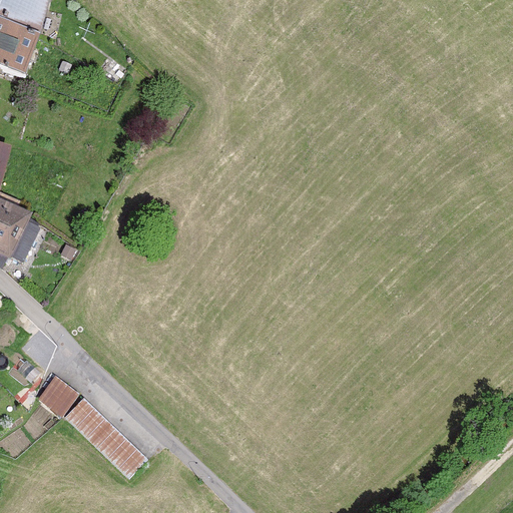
[(0,0),(0,19),(40,33),(50,0),(0,0)]
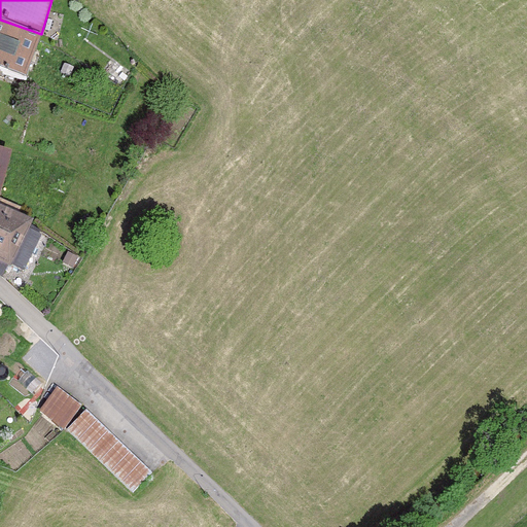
[(27,77),(41,34),(0,20),(0,64),(1,65),(27,77)]
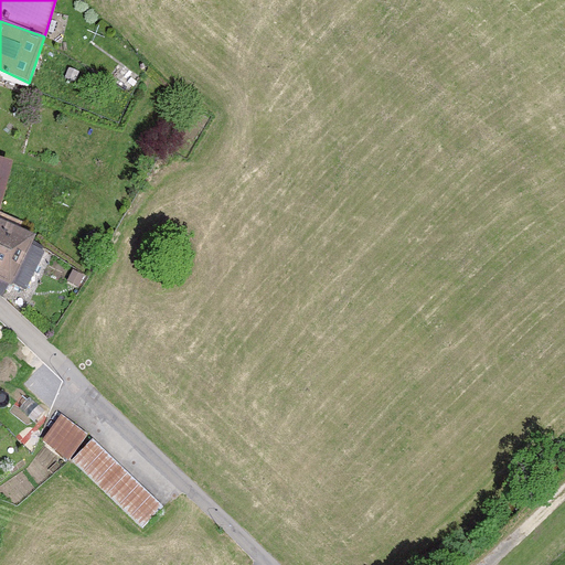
[(0,212),(13,160),(0,156),(0,212)]
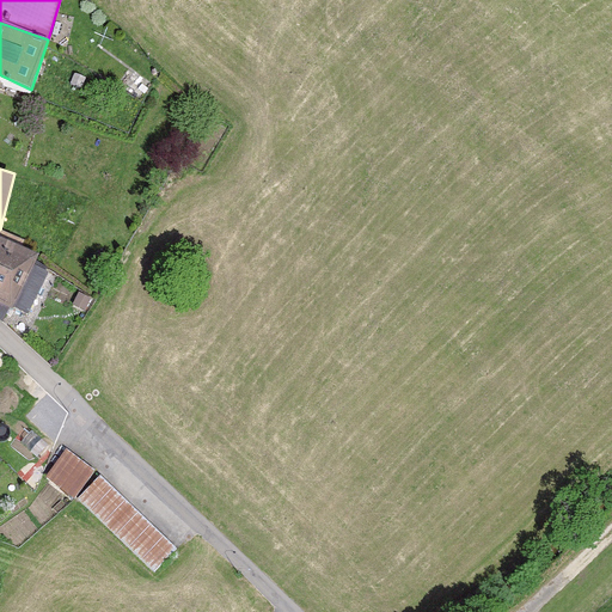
[(0,301),(14,310),(40,254),(0,236),(0,301)]
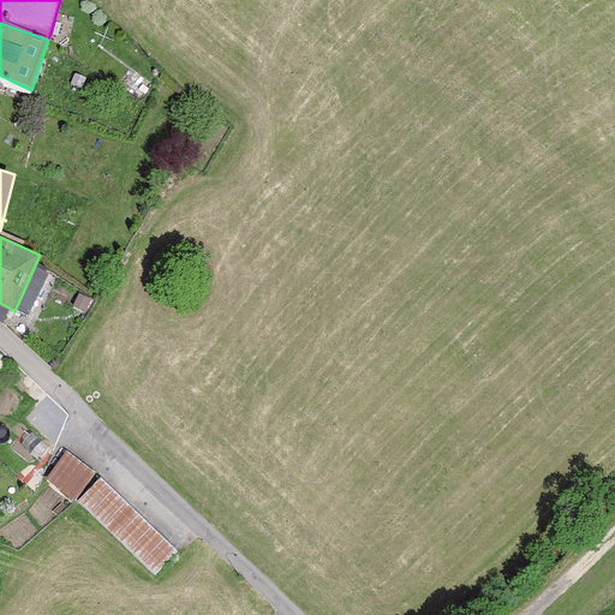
[(96,472),(66,451),(46,479),(75,502),(96,472)]
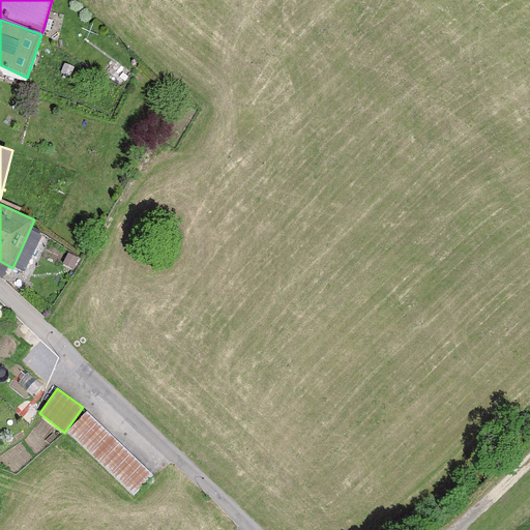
[(67,433),(134,496),(154,475),(87,411),(67,433)]
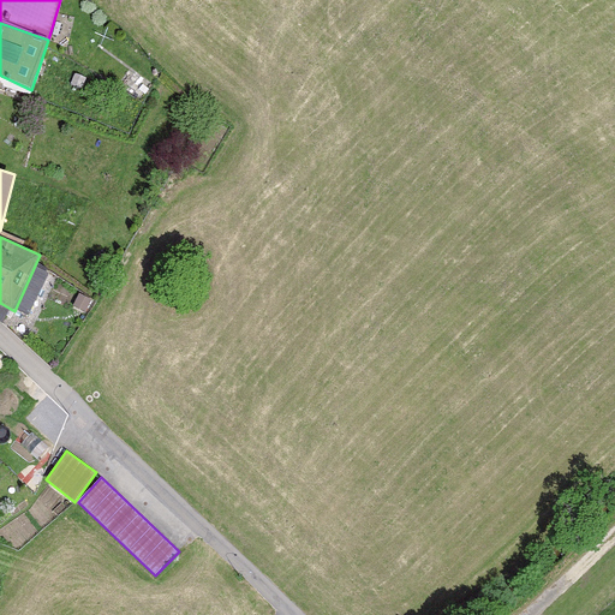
All buildings are outlined.
